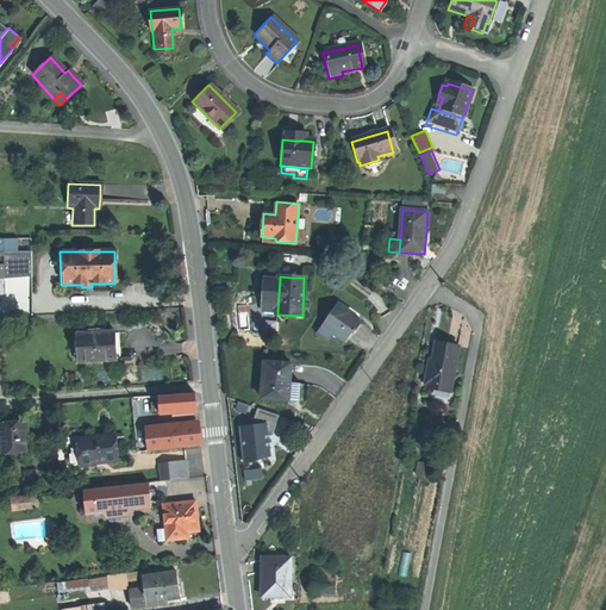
[(280,279),(264,279),(263,309),(277,310),(280,279)]
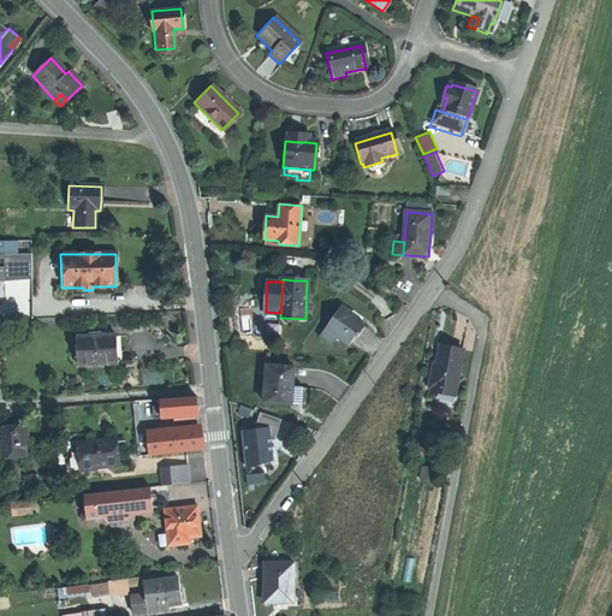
[(339,307),(318,336),(328,344),(333,337),(345,347),(352,337),(354,337),(356,333),(361,326),(345,314),(346,312),(339,307)]
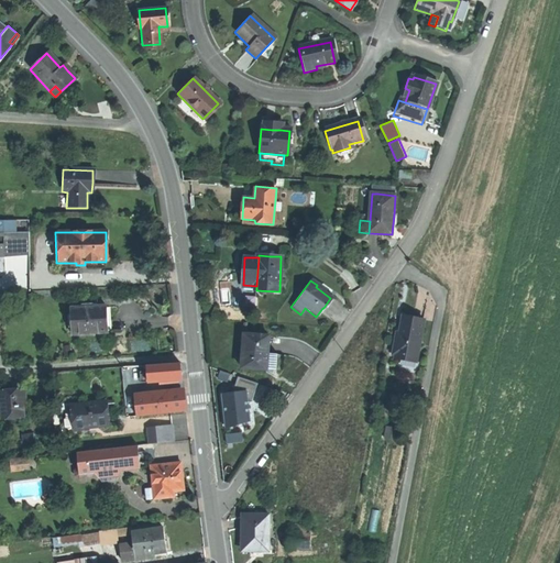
[(105,306),(68,309),(70,335),(107,332),(106,319),(105,306)]
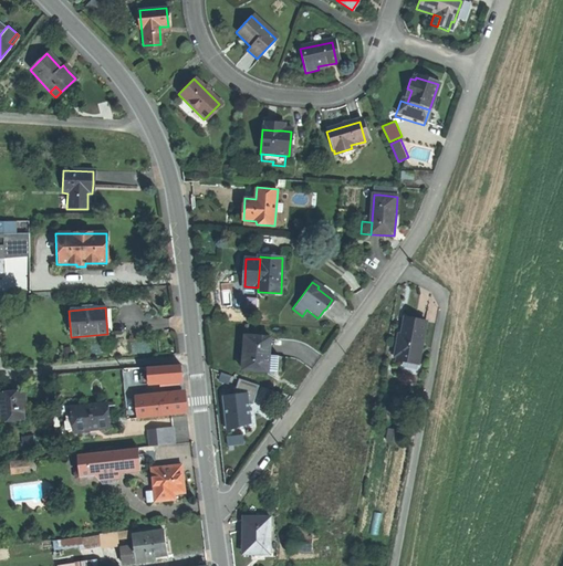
[(400,318),(398,337),(397,343),(393,343),(391,356),(393,357),(395,359),(410,362),(412,354),(417,355),(423,322),(400,318)]
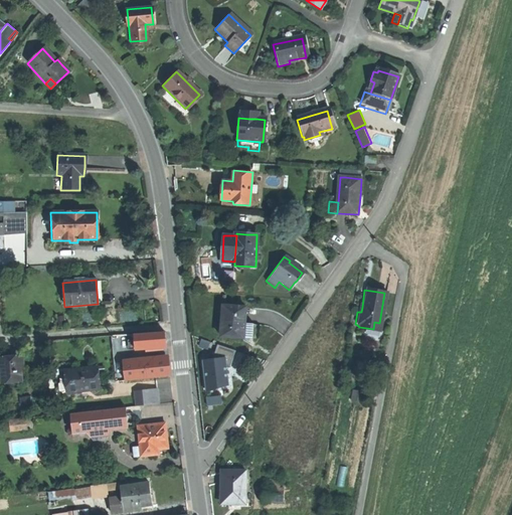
[(248,308),(225,306),(223,337),(254,339),(254,332),(256,323),(247,323),(248,308)]
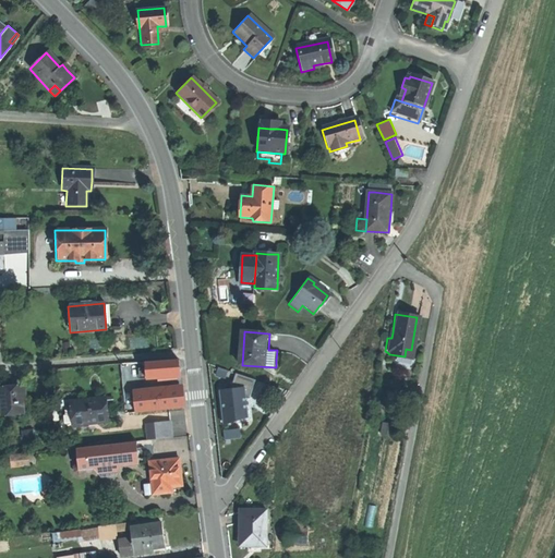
[(177,360),(143,363),(145,379),(179,377),(178,370),(177,360)]
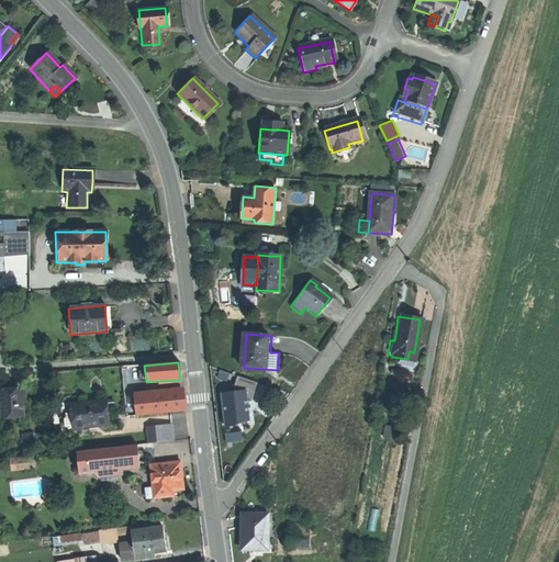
[(123,388),(138,385),(137,367),(122,368),(123,388)]
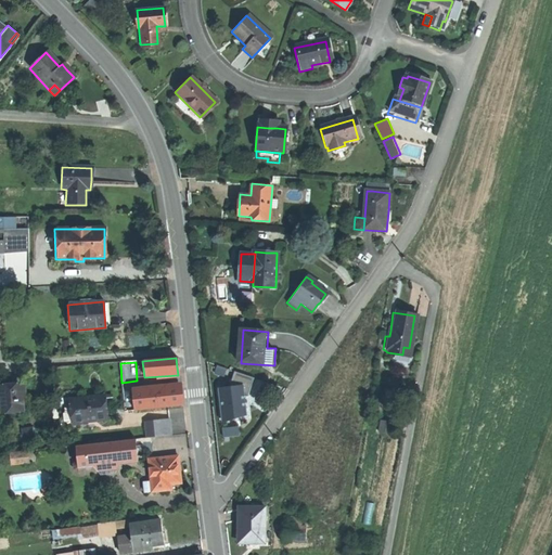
[(252,378),(232,372),(228,387),(217,388),(220,417),(245,414),(242,394),(246,395),(249,386),(252,378)]
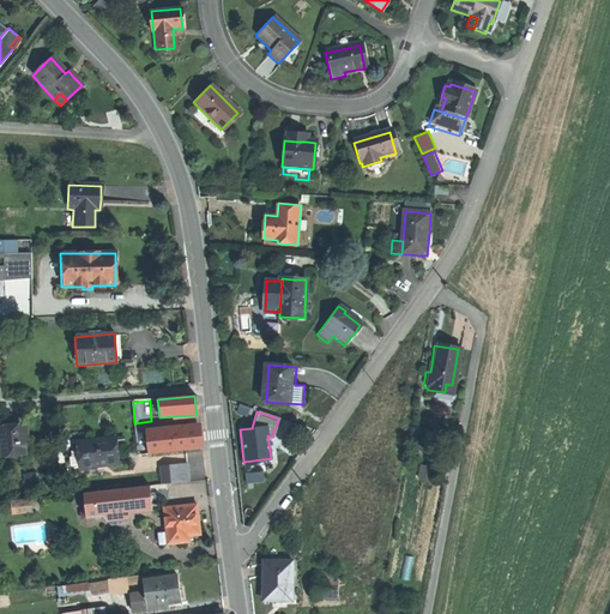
[(11,426),(0,427),(0,457),(23,455),(22,438),(25,438),(24,425),(11,426)]
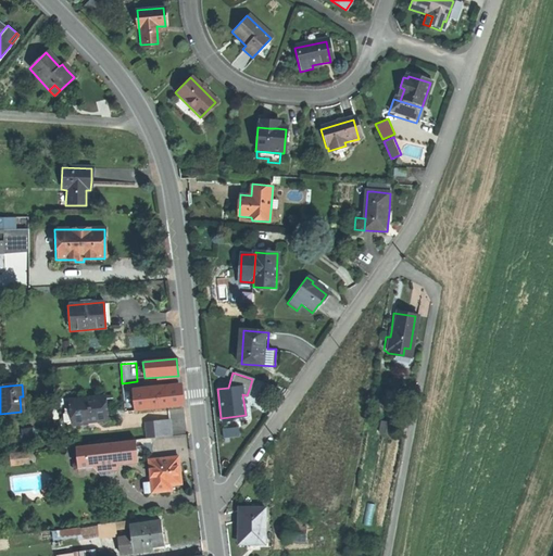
[(180,390),(130,395),(133,412),(181,406),(180,390)]
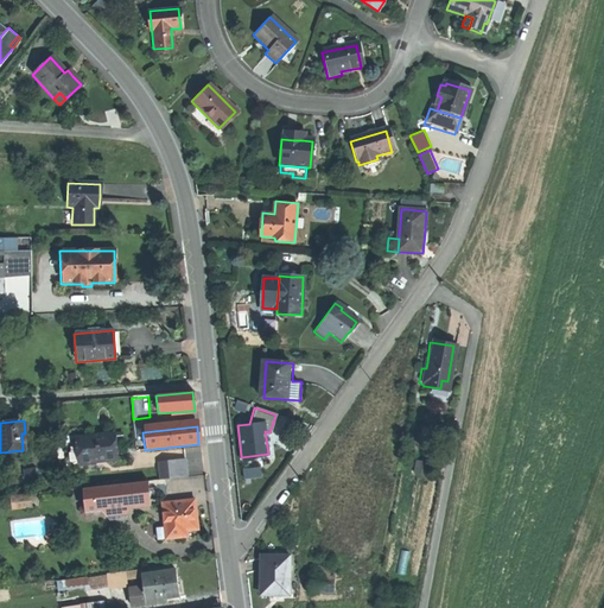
[(113,434),(75,437),(78,463),(97,461),(115,458),(113,434)]
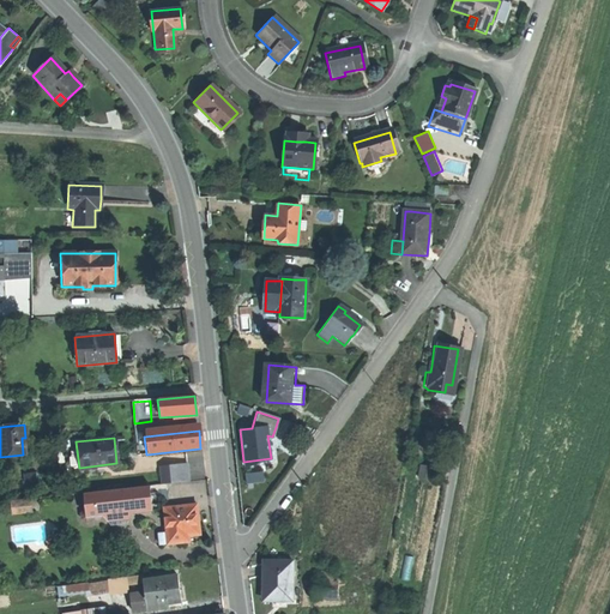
[(191,477),(201,476),(200,459),(188,461),(191,477)]
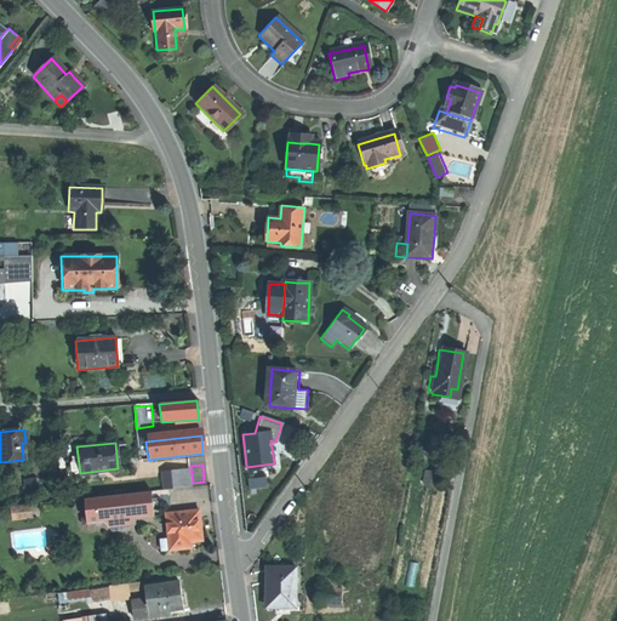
[(188,469),(170,471),(172,489),(189,486),(188,469)]
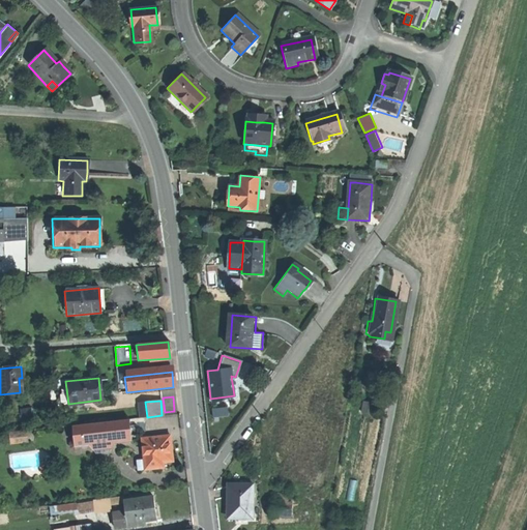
[(145,402),(137,403),(139,418),(147,417),(145,402)]
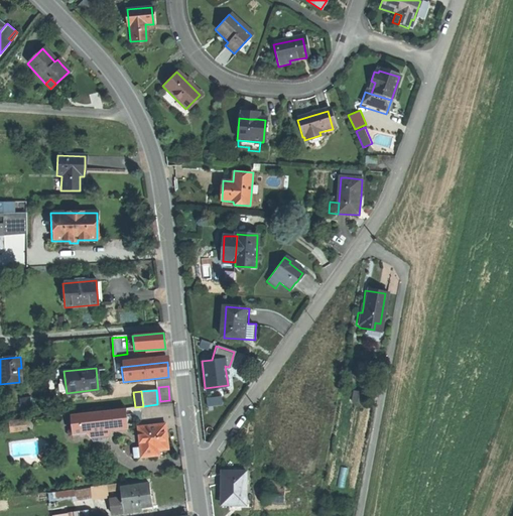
[(222,395),(207,397),(208,406),(223,404),(222,395)]
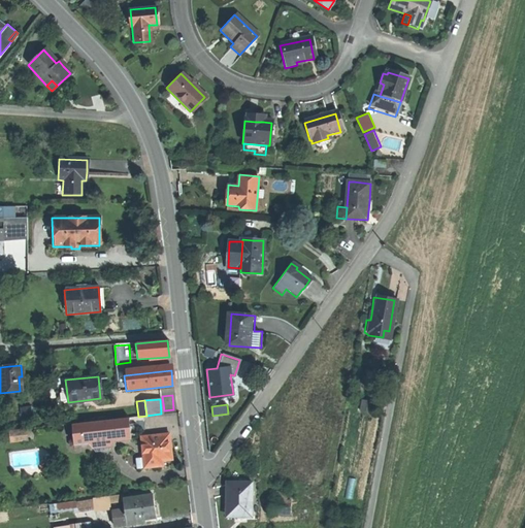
[(128,418),(72,424),(73,439),(74,444),(78,444),(130,439),(128,418)]
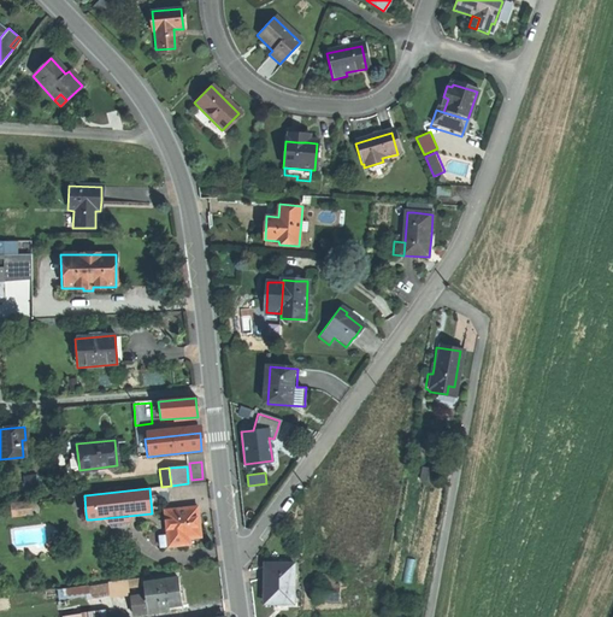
[(29,501),(10,503),(11,516),(30,515),(29,501)]
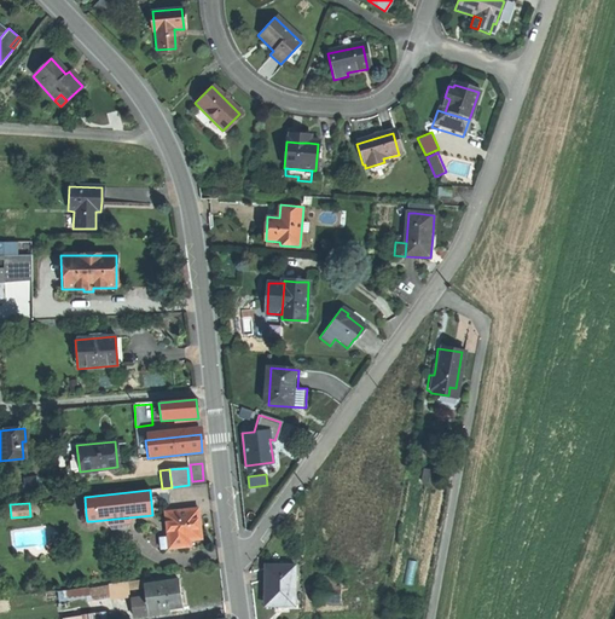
[(197,509),(164,513),(167,538),(168,549),(190,547),(190,545),(189,541),(193,539),(201,539),(199,524),(197,509)]
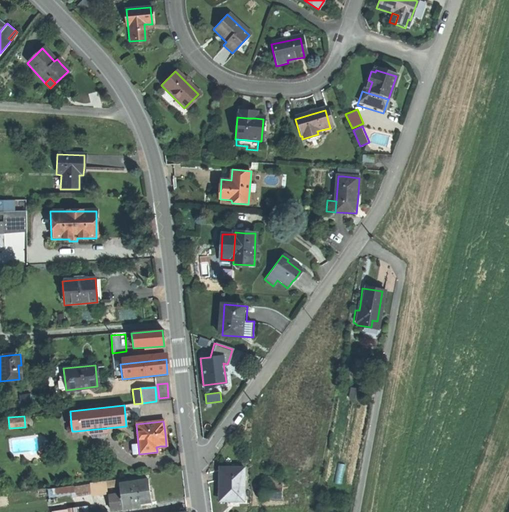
[(71,426),(67,428),(68,433),(71,435),(75,435),(76,431),(72,431),(71,426)]
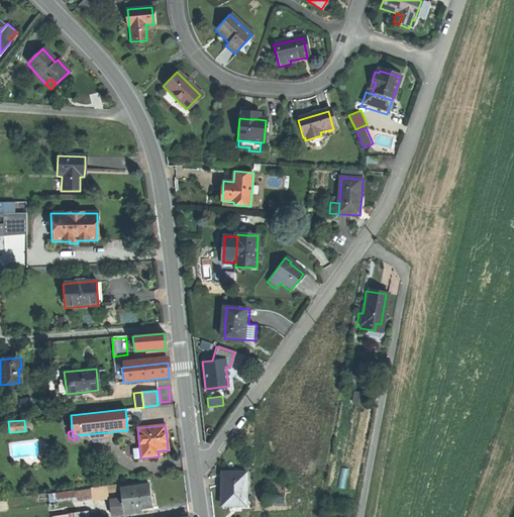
[(244,472),(219,472),(219,485),(223,485),(223,495),(223,505),(230,505),(238,505),(244,505),(244,497),(244,472)]
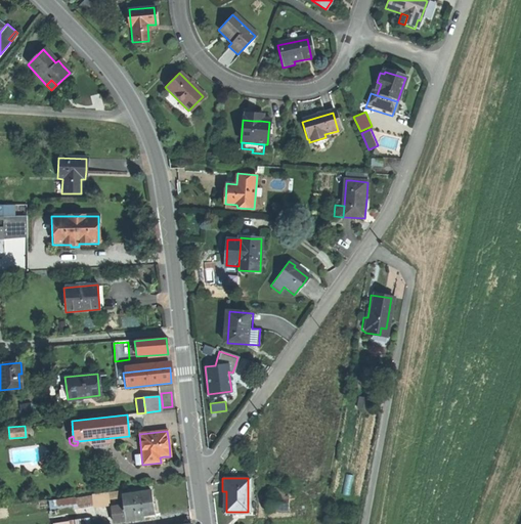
[(121,495),(123,506),(125,520),(136,519),(136,515),(141,514),(154,513),(152,503),(150,491),(121,495)]
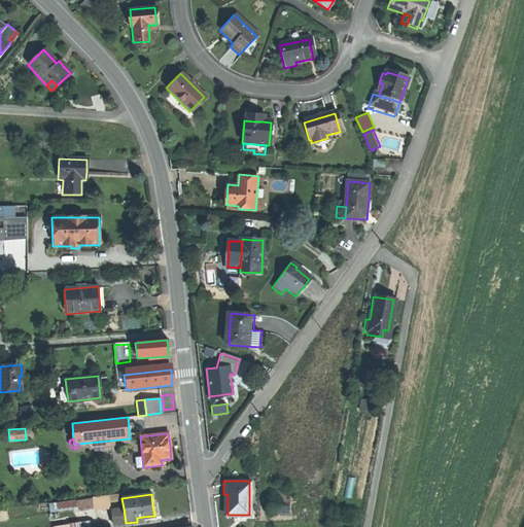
[(106,495),(86,497),(86,503),(88,507),(107,505),(106,495)]
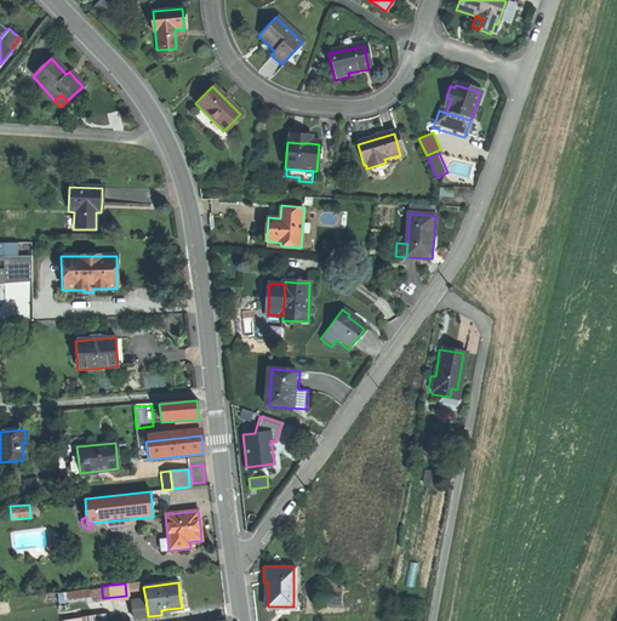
[(347,587),(323,585),(320,602),(344,605),(347,587)]
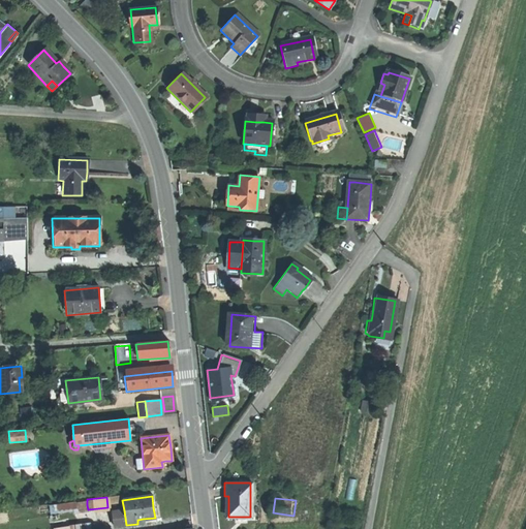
[(124,510),(111,512),(113,527),(126,525),(124,510)]
